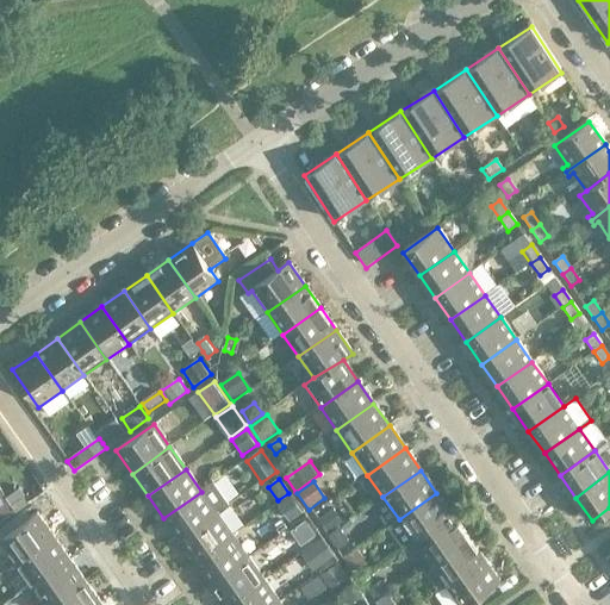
[(212,484),(201,492),(163,518),(179,541),(217,513),(229,505),(212,484)]
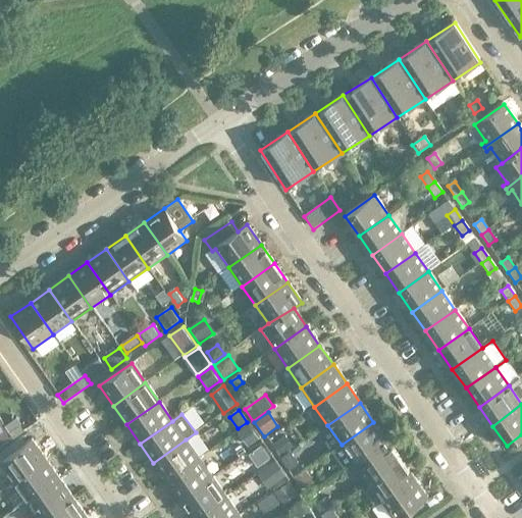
[(17,418),(5,427),(10,434),(22,425),(17,418)]
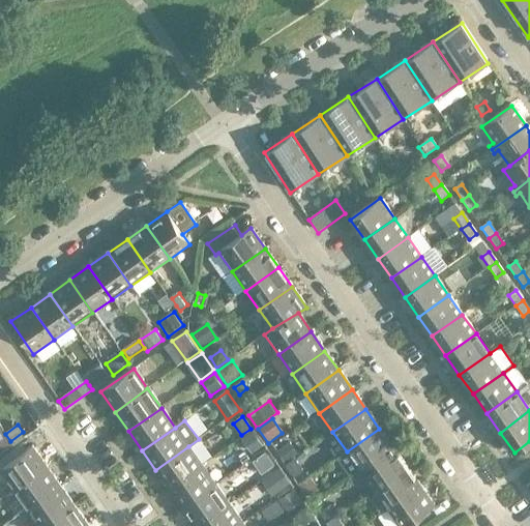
[(392,447),(379,429),(347,451),(336,459),(350,477),(360,471),(392,447)]
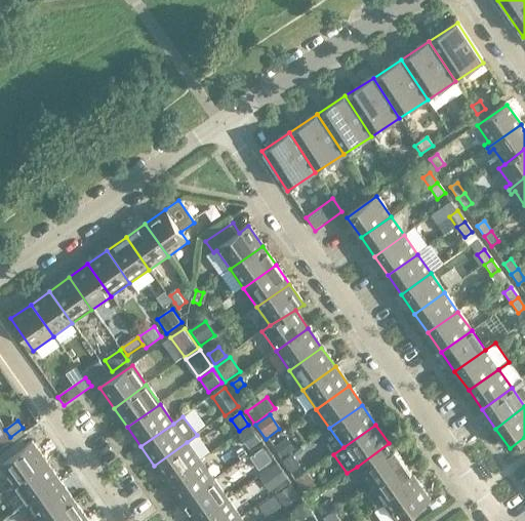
[(1,426),(0,426),(0,449),(11,441),(1,426)]
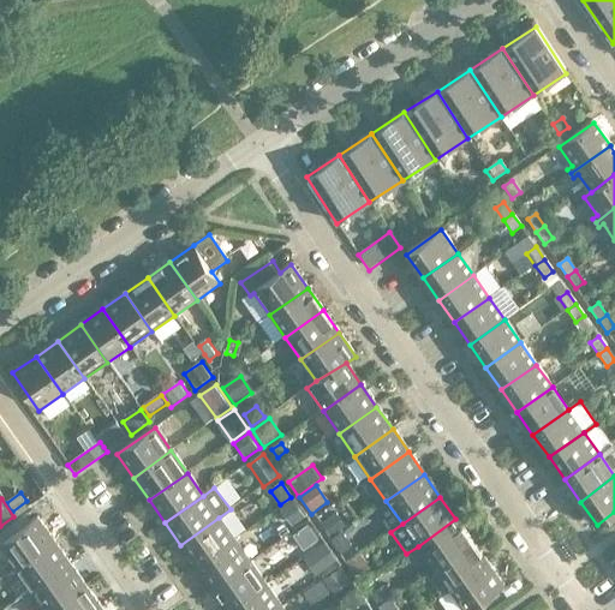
[(339,514),(322,526),(330,538),(346,526),(339,514)]
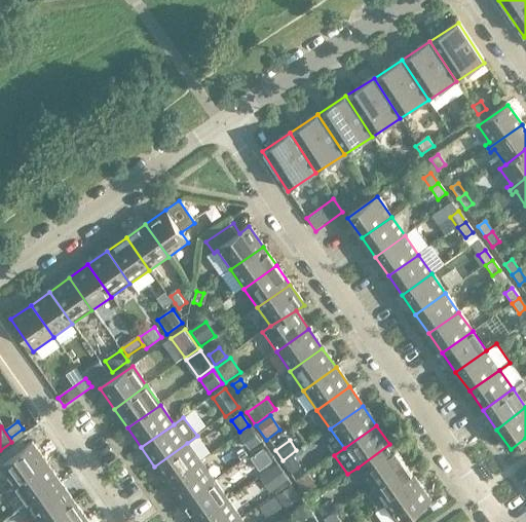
[(200,462),(187,443),(154,467),(167,485),(200,462)]
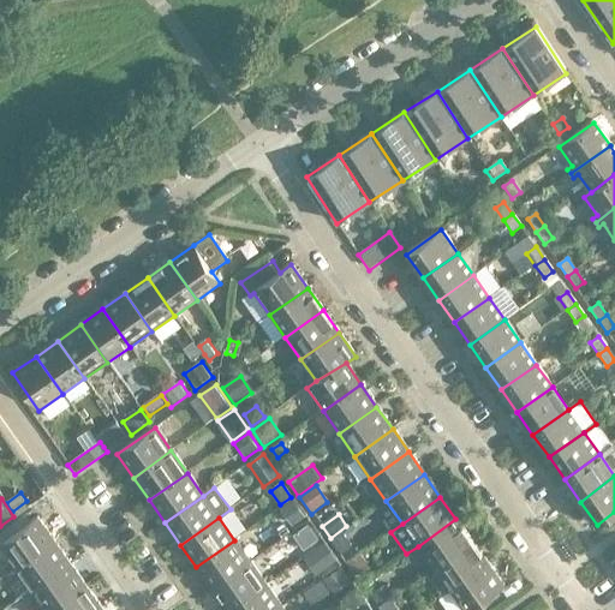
[(0,544),(0,545),(16,569),(54,542),(37,519),(0,544)]
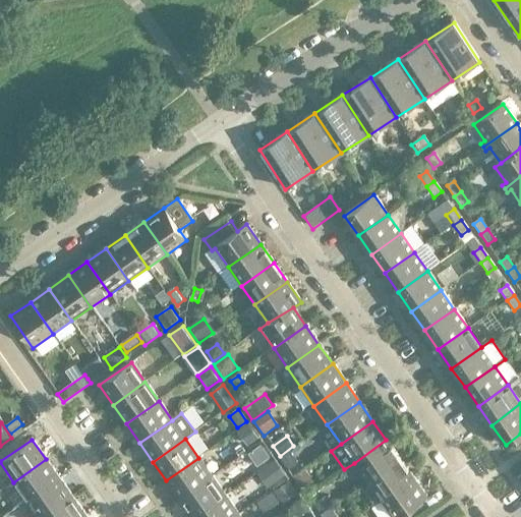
[(400,459),(386,440),(354,463),(367,481),(400,459)]
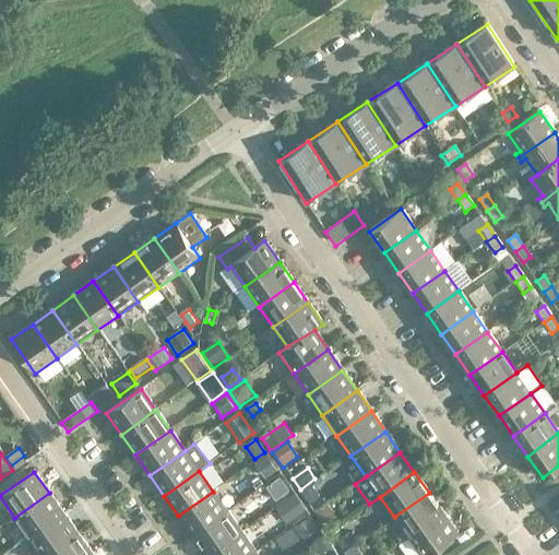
[(283,477),(268,488),(276,500),(292,489),(283,477)]
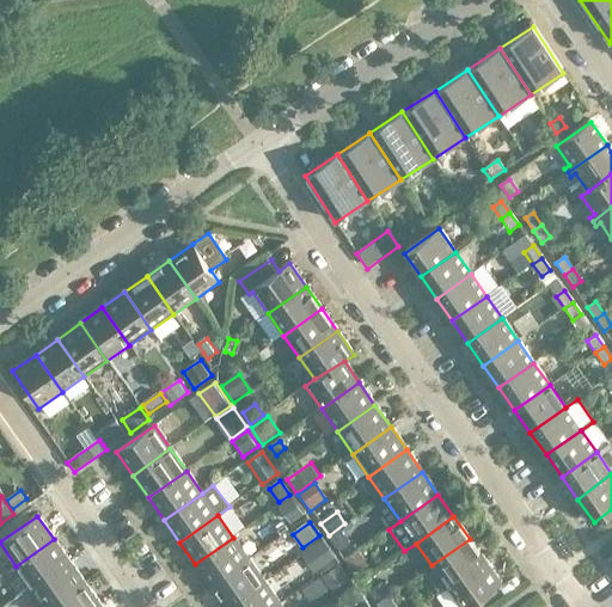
[(279,533),(281,538),(288,533),(286,528),(279,533)]
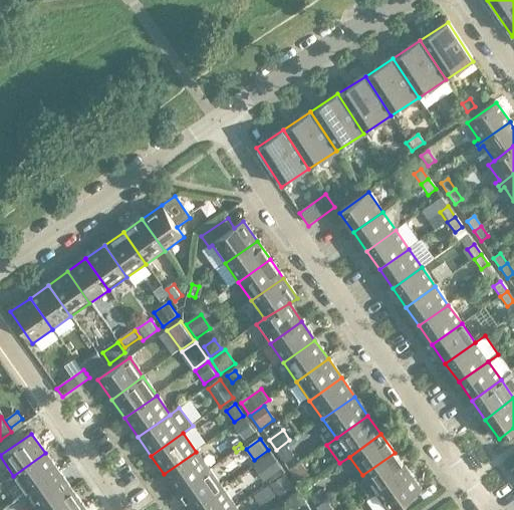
[(287,445),(277,452),(286,464),(296,457),(287,445)]
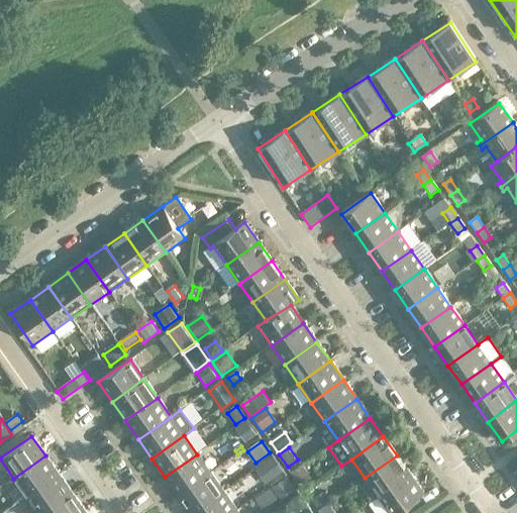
[(210,474),(197,454),(165,477),(179,496),(210,474)]
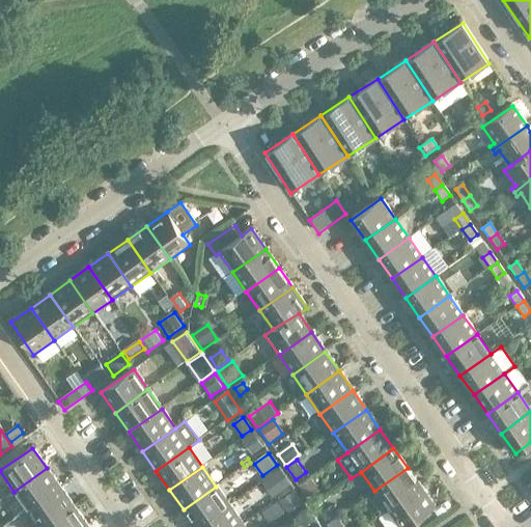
[(60,488),(47,468),(14,492),(27,510),(60,488)]
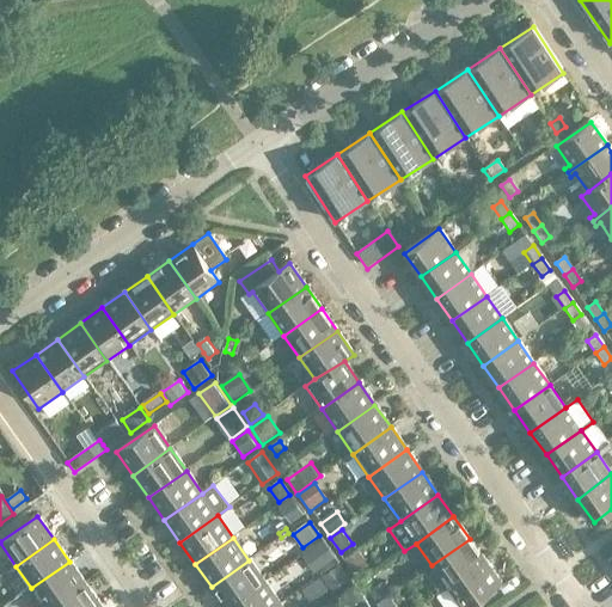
[(485,562),(470,539),(432,565),(447,588),(485,562)]
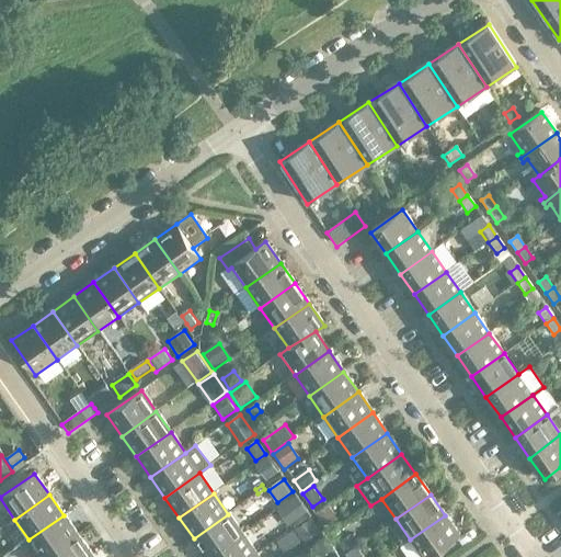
[(297,498),(283,509),(293,522),(307,512),(297,498)]
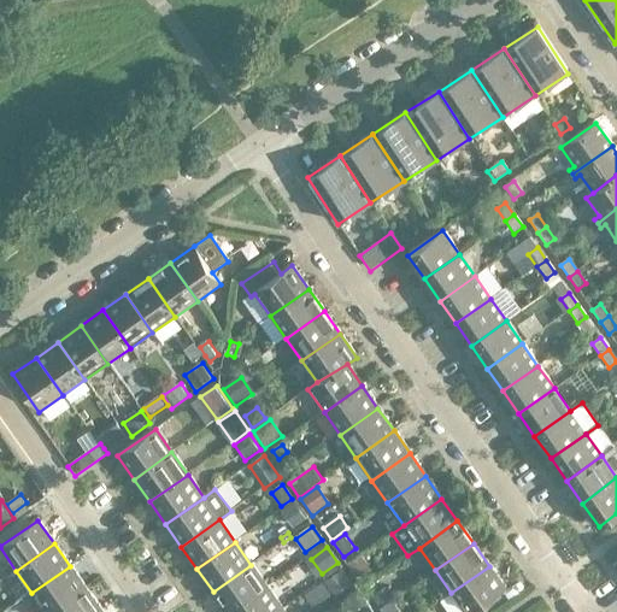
[(363,555),(350,565),(359,580),(374,570),(363,555)]
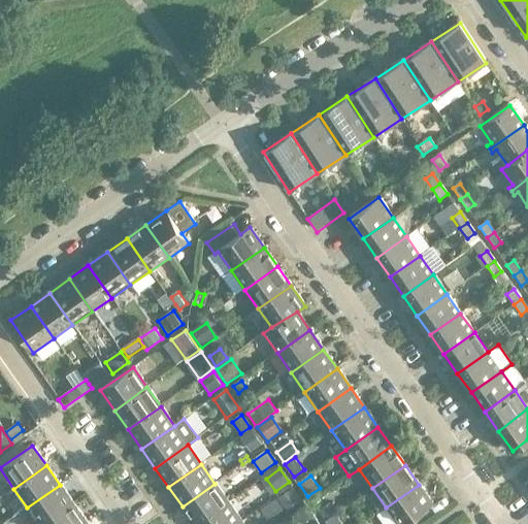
[(229,503),(215,484),(183,506),(194,523),(200,523),(229,503)]
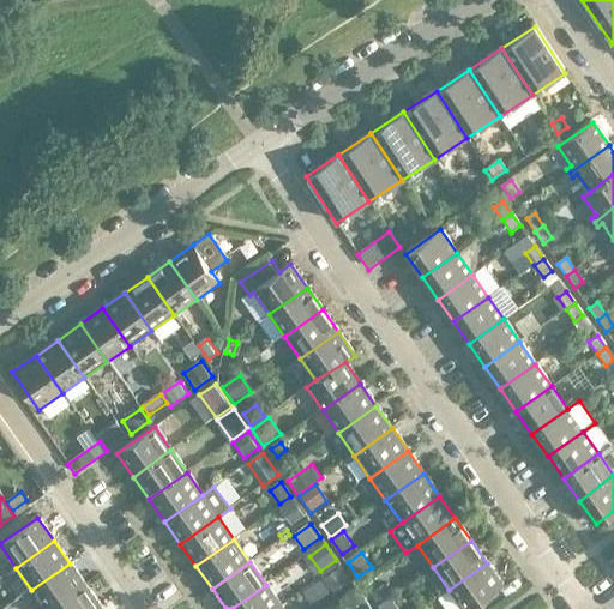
[(85,586),(70,564),(31,590),(43,608),(54,608),(85,586)]
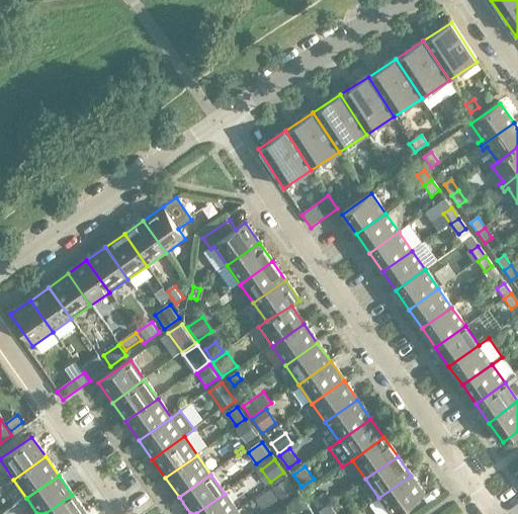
[(424,495),(411,476),(378,498),(390,513),(399,513),(424,495)]
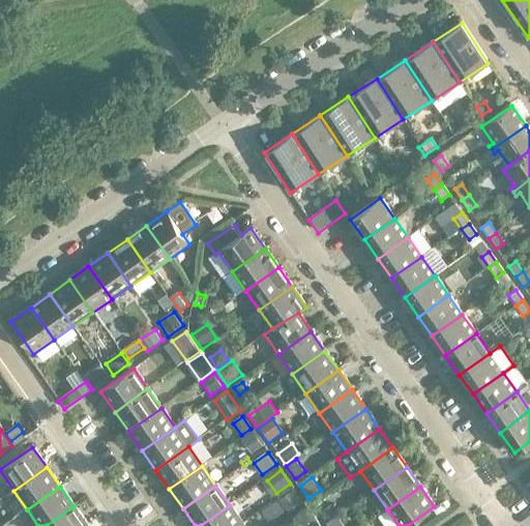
[(295,490),(278,502),(287,514),(303,502),(295,490)]
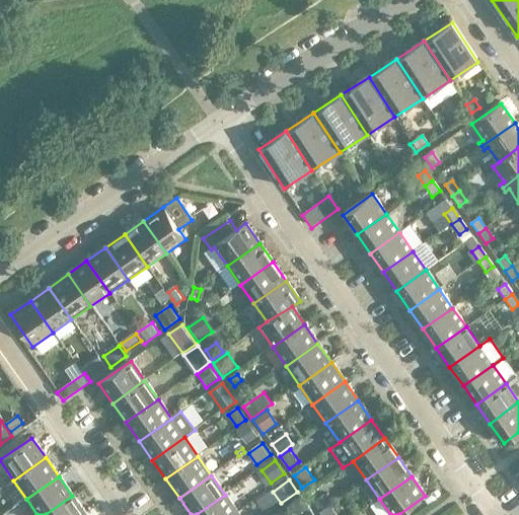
[(272,492),(256,502),(264,512),(279,502),(272,492)]
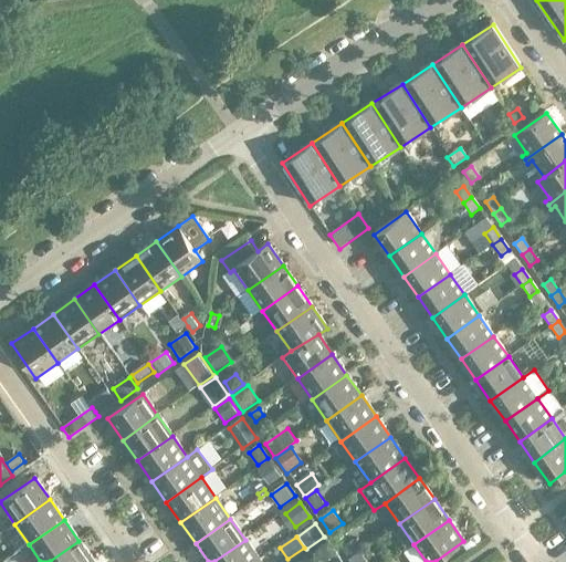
[(258,561),(260,560),(245,540),(215,561),(258,561)]
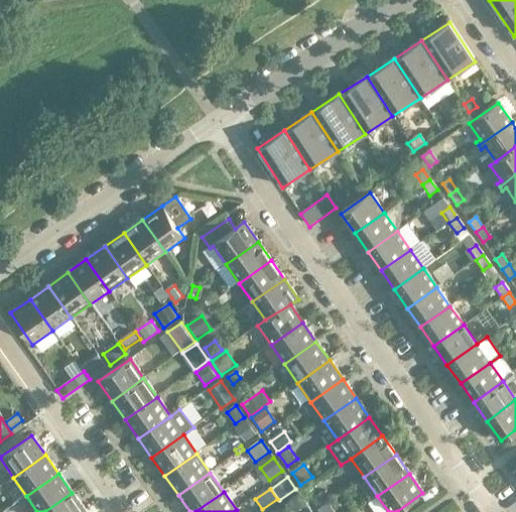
[(85,511),(72,493),(45,511),(85,511)]
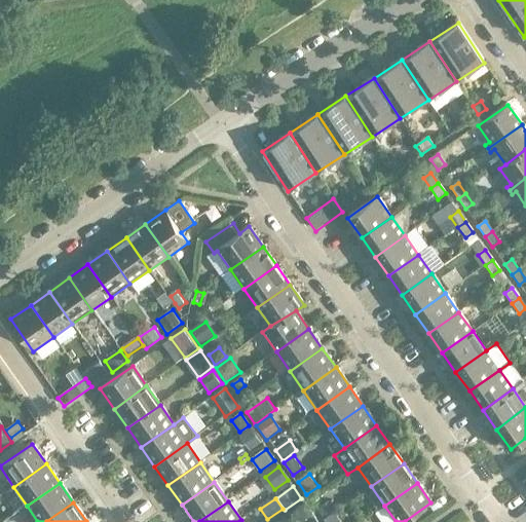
[(330,502),(317,511),(325,521),(337,512),(330,502)]
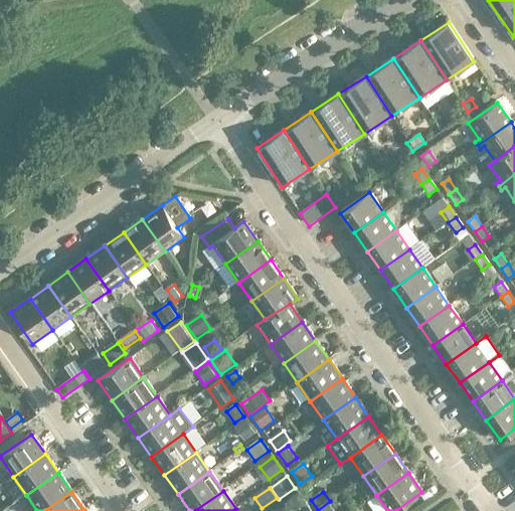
[(300,495),(289,502),(295,510),(299,510),(307,505),(300,495)]
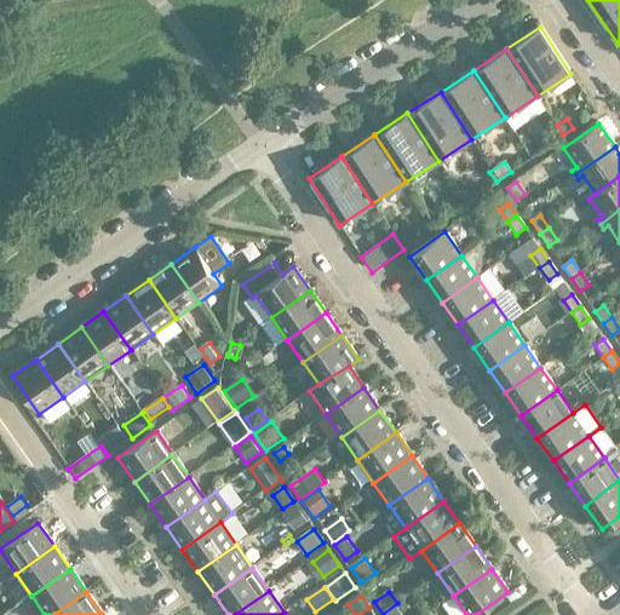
[(397,603),(383,614),(405,614),(397,603)]
